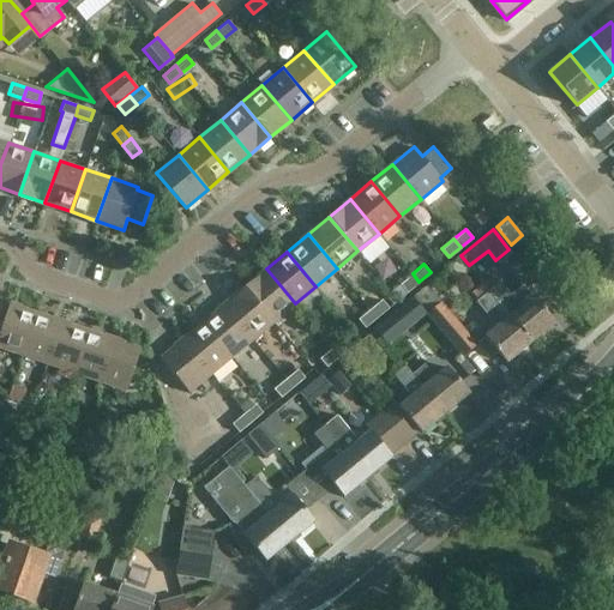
[(295,303),(266,269),(245,287),(274,321),(295,303)]
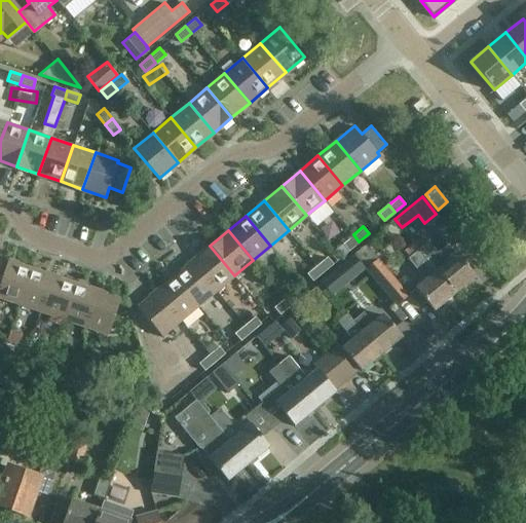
[(359,241),(353,234),(343,243),(348,250),(359,241)]
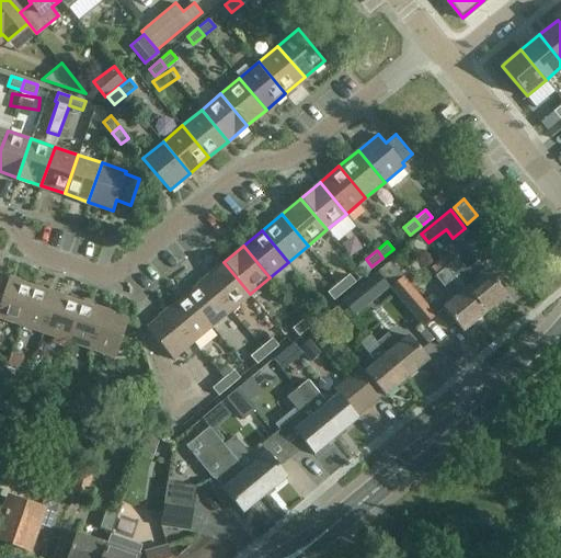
[(446,265),(485,311),(506,294),(478,259),(467,268),(457,257),(446,265)]
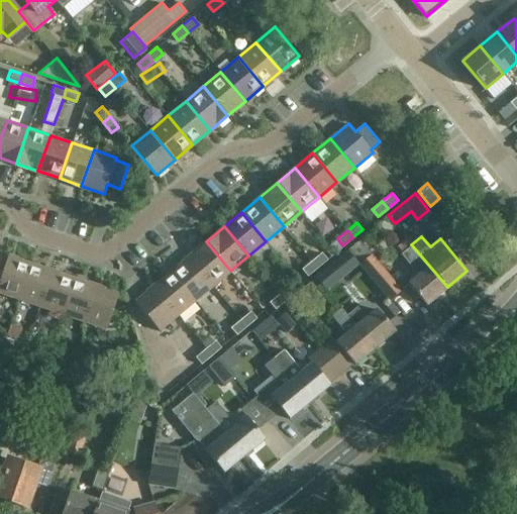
[(402,251),(411,244),(406,238),(397,245),(402,251)]
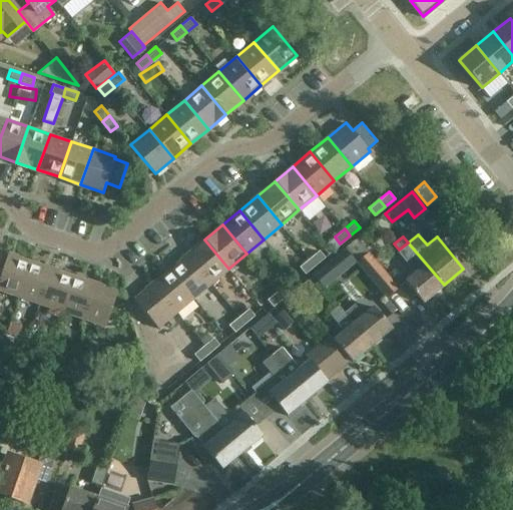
[(357,263),(369,251),(356,237),(345,247),(356,261),(357,263)]
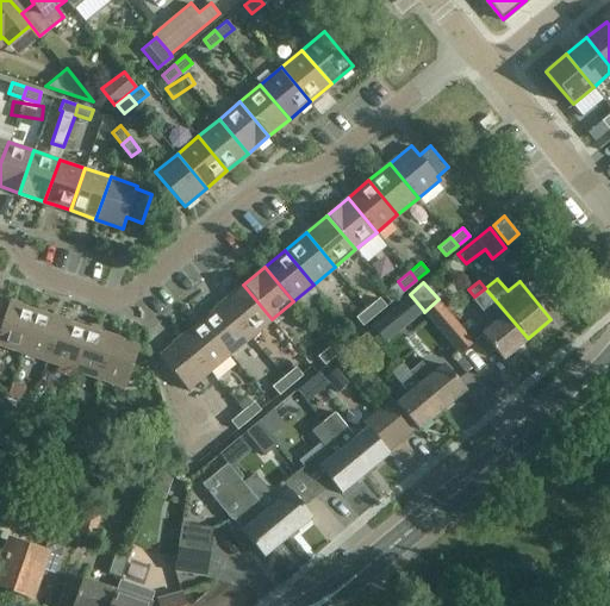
[(272,319),(243,285),(223,301),(251,336),(272,319)]
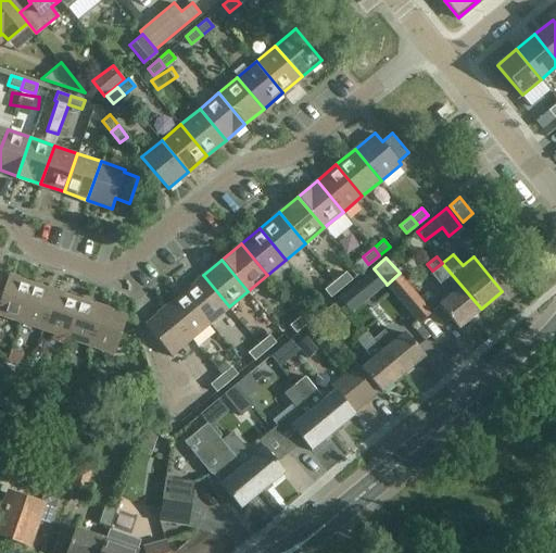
[(481,309),(442,263),(431,273),(449,296),(439,303),(458,327),(481,309)]
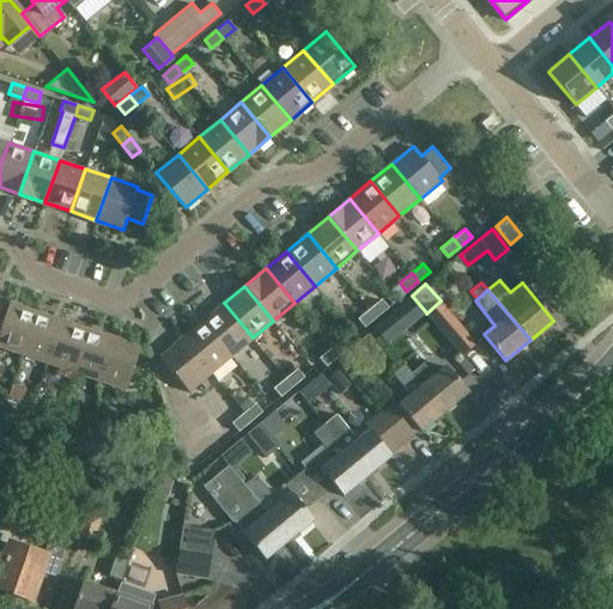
[(369,308),(376,316),(388,306),(381,298),(369,308)]
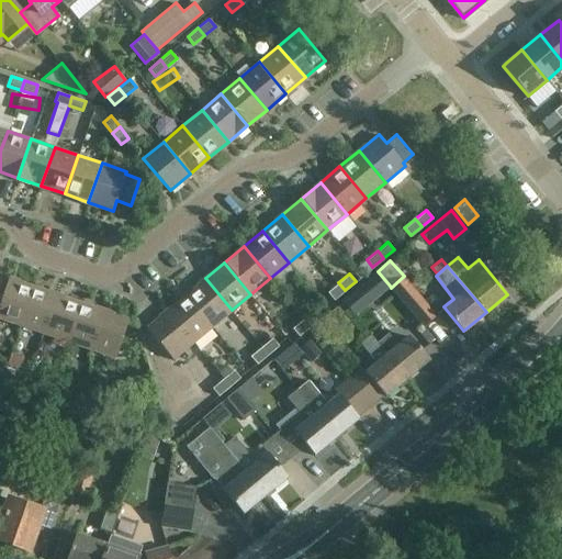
[(404,276),(391,288),(423,325),(436,314),(404,276)]
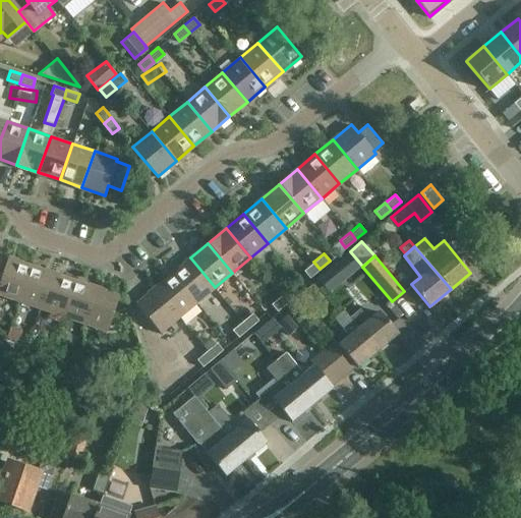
[(0,294),(18,300),(31,265),(8,256),(0,279),(0,294)]
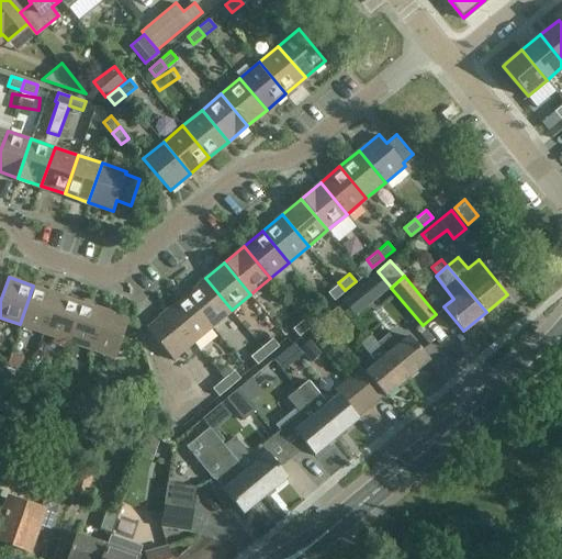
[(232,310),(205,278),(186,294),(212,326),(232,310)]
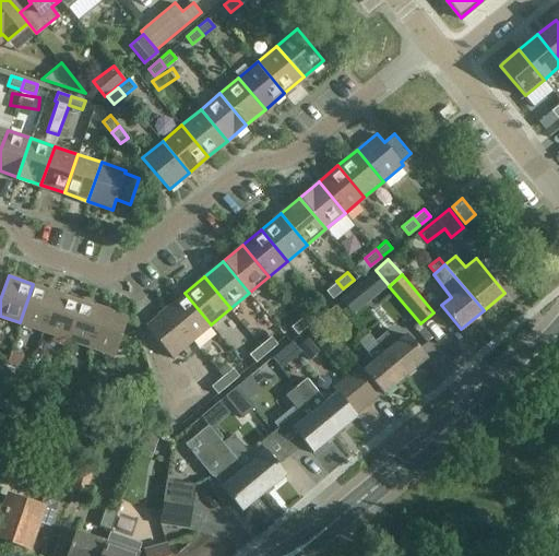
[(343,288),(336,281),(326,291),(332,298),(343,288)]
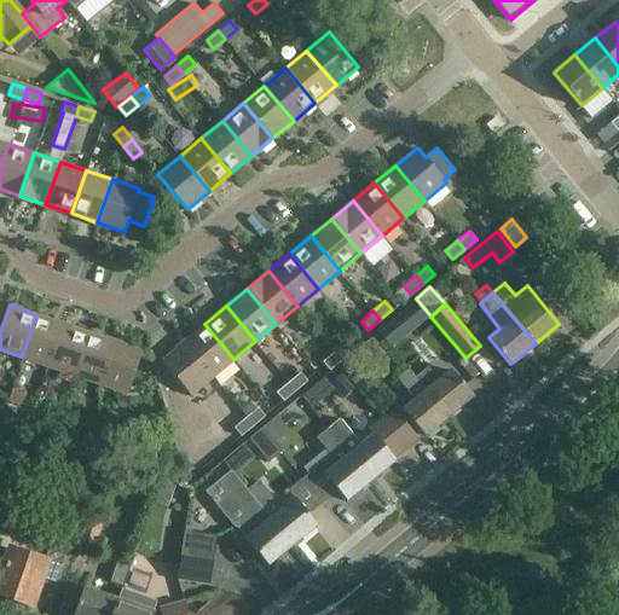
[(47,366),(63,323),(36,314),(22,357),(47,366)]
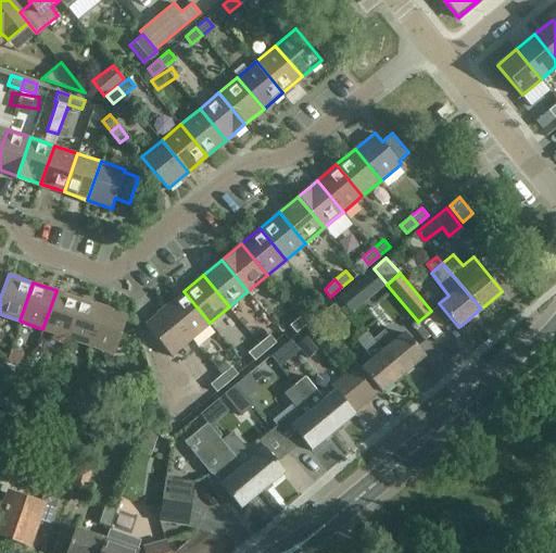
[(66,337),(79,298),(57,290),(42,329),(66,337)]
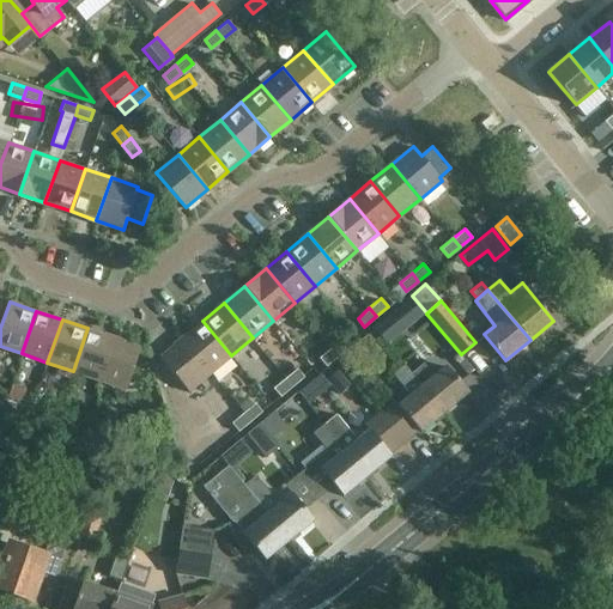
[(231,355),(202,321),(182,338),(211,372),(231,355)]
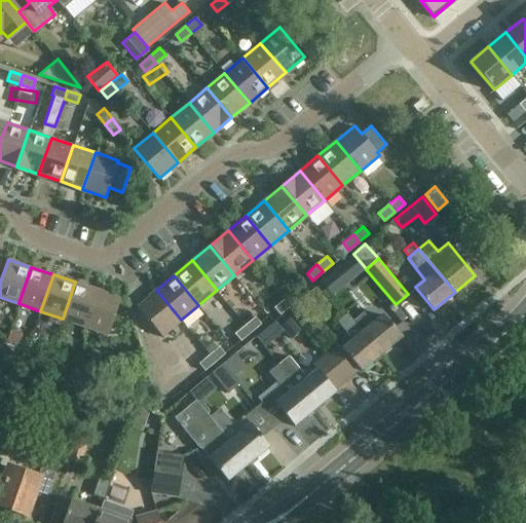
[(365,293),(363,278),(350,281),(352,295),(365,293)]
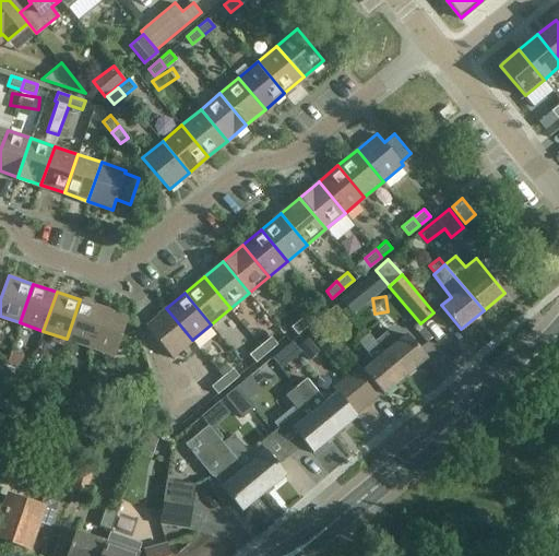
[(90,346),(104,308),(80,299),(67,339),(90,346)]
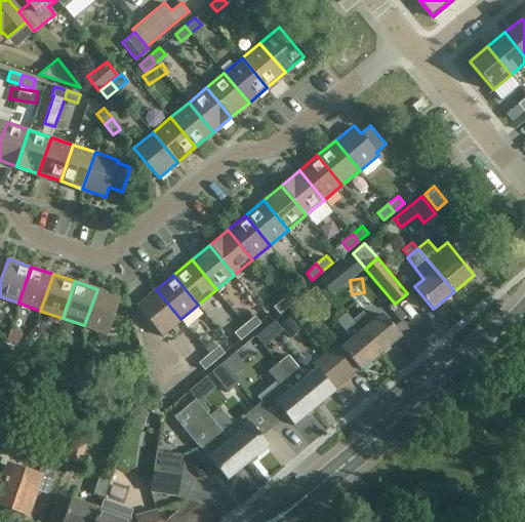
[(97,289),(84,325),(108,333),(120,296),(97,289)]
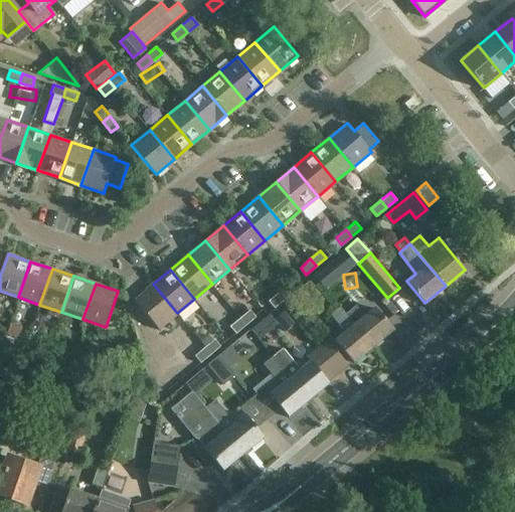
[(177,313),(153,284),(135,300),(159,328),(177,313)]
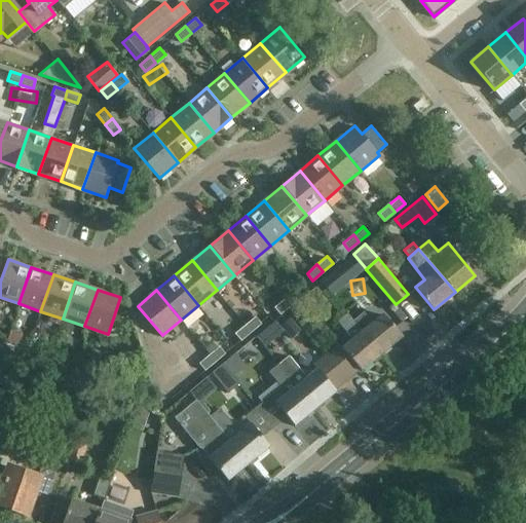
[(284,298),(290,305),(300,297),(294,290),(284,298)]
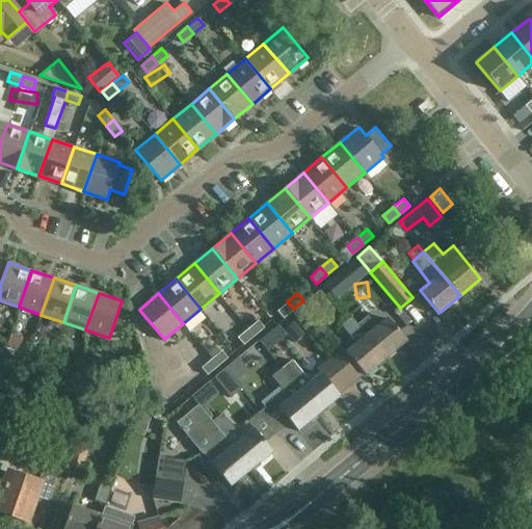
[(350,316),(367,335),(386,356),(406,340),(388,317),(376,326),(367,315),(365,316),(349,298),(342,305),(351,315),(350,316)]
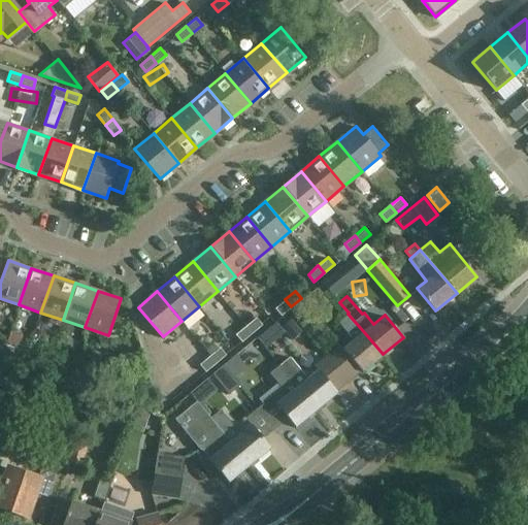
[(291,306),(285,299),(275,307),(281,315),(291,306)]
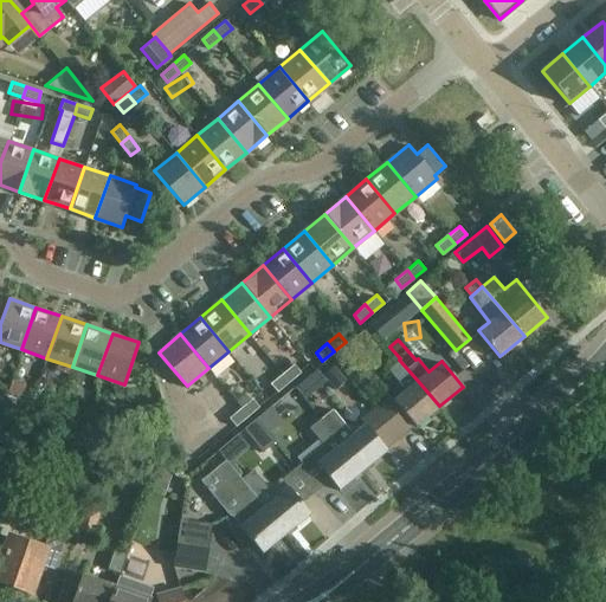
[(439,406),(418,381),(399,360),(388,369),(407,389),(394,400),(388,393),(374,406),(386,420),(394,429),(408,418),(416,426),(439,406)]
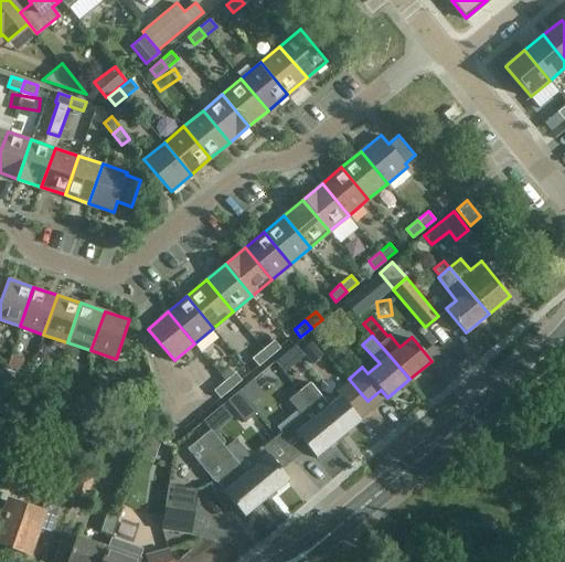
[(263,348),(269,356),(280,347),(274,339),(263,348)]
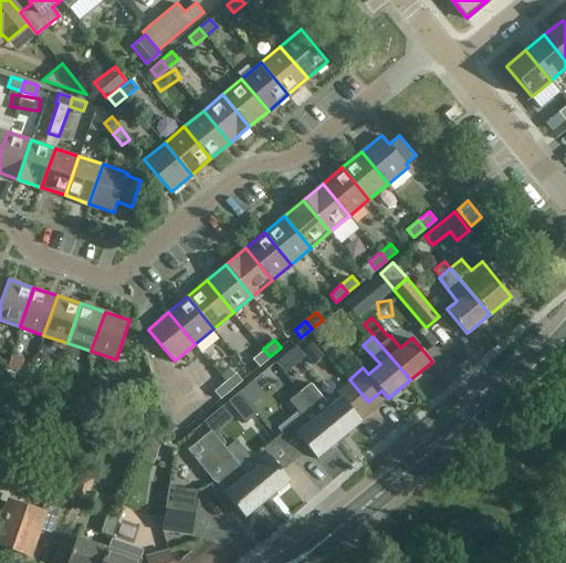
[(312,341),(301,350),(313,364),(323,355),(312,341)]
